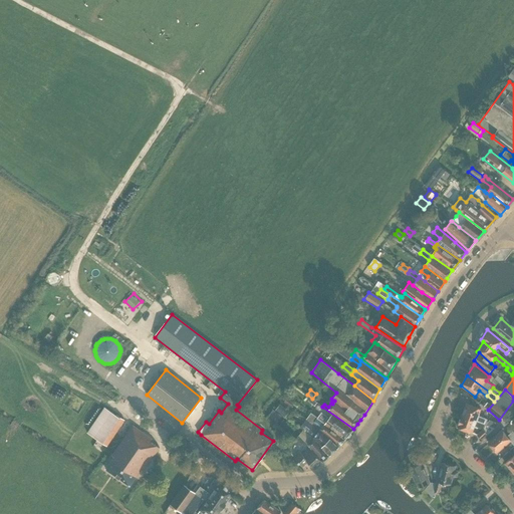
[(72,393),(65,404),(79,412),(85,401),(72,393)]
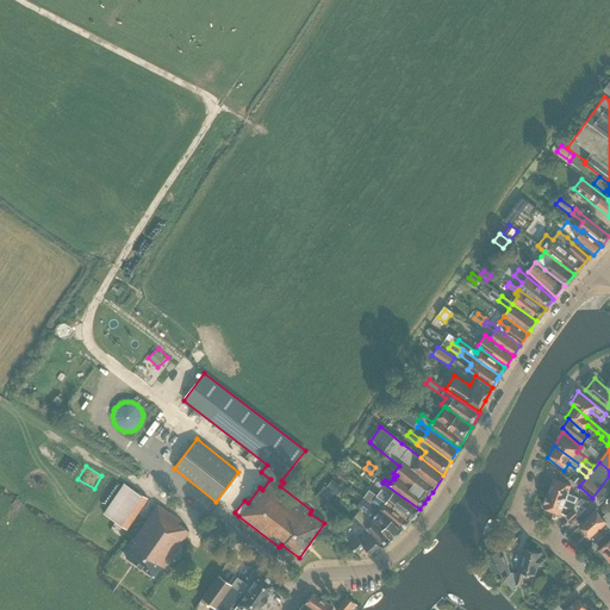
[(349,478),(341,472),(337,477),(346,483),(349,478)]
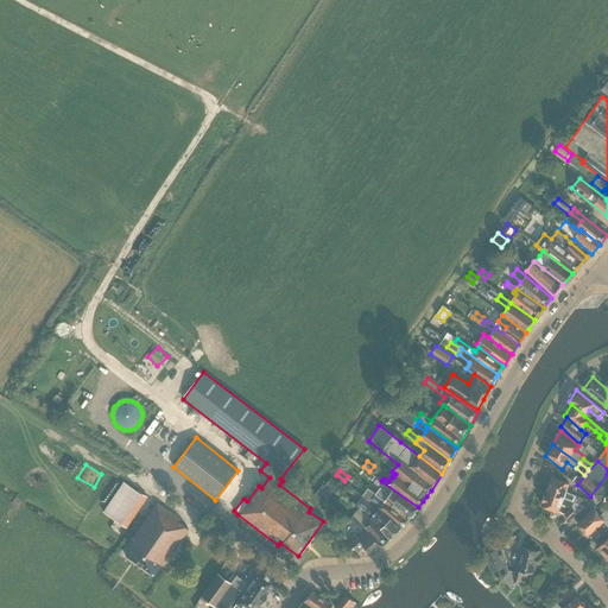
[(335,479),(330,475),(323,483),(330,488),(335,482),(333,481),(335,479)]
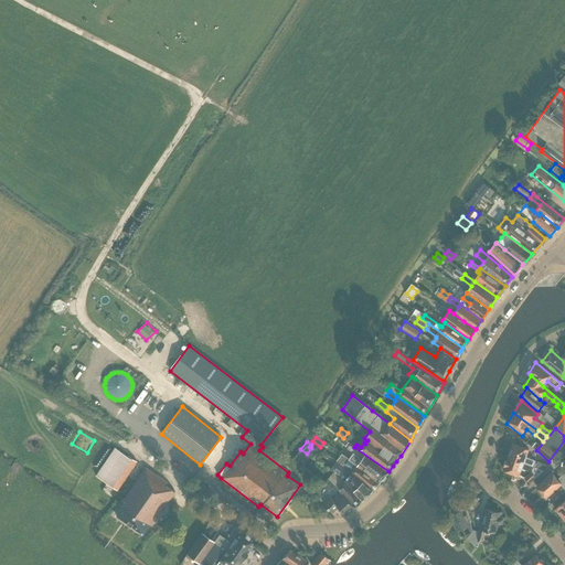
[(350,444),(347,448),(362,459),(358,466),(380,482),(388,471),(354,447),(350,444)]
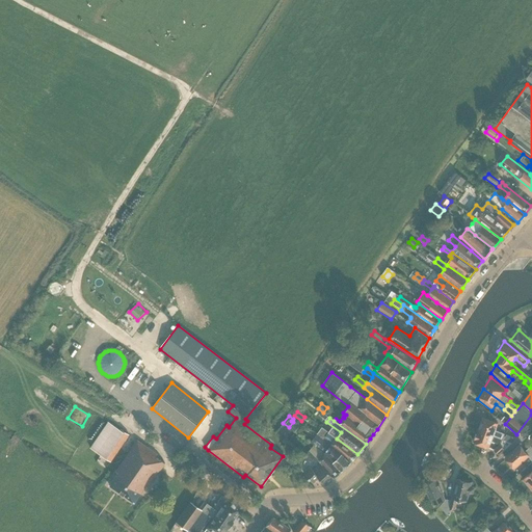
[(483,418),(479,430),(502,439),(504,434),(495,430),(498,423),(483,418)]
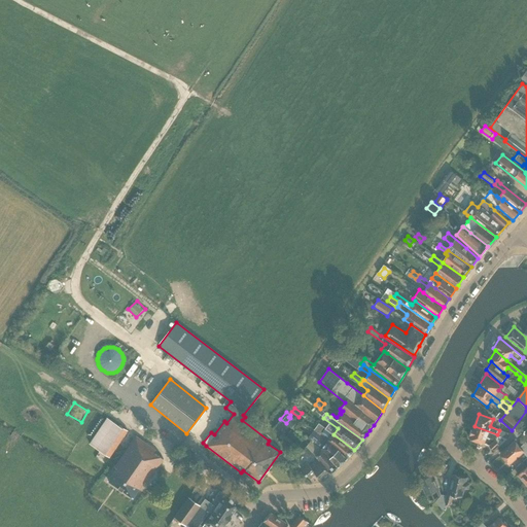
[(128,430),(112,420),(107,417),(89,444),(101,452),(109,457),(128,430)]
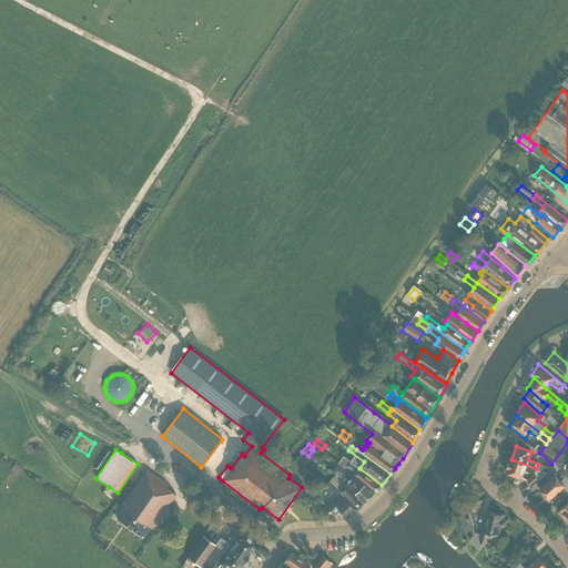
[(314,450),(310,456),(312,458),(315,460),(320,455),(314,450)]
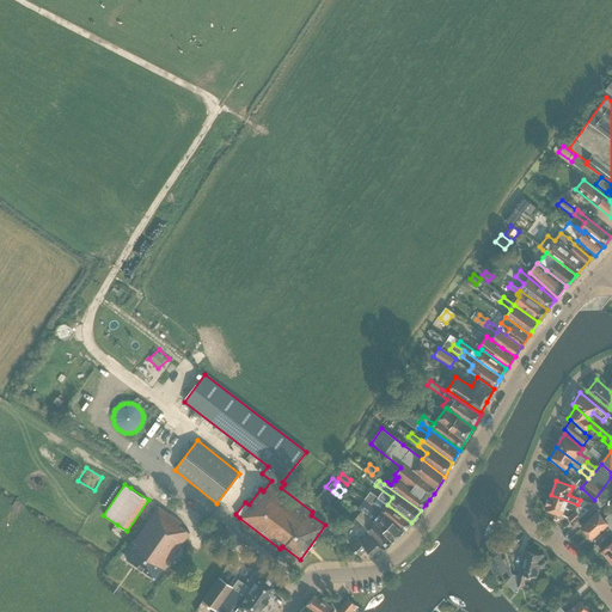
[(336,495),(325,488),(318,497),(329,506),(336,495)]
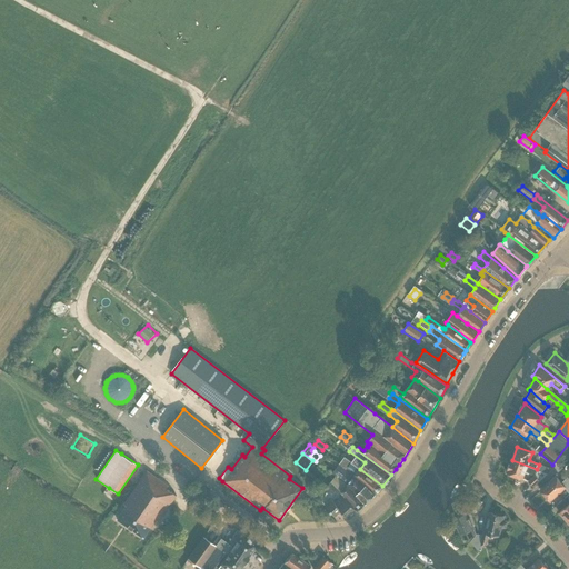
[(533,487),(538,482),(547,473),(537,470),(537,469),(512,460),(511,459),(507,471),(508,471),(507,473),(521,479),(525,472),(528,473),(529,472),(535,475),(528,481),(533,487)]
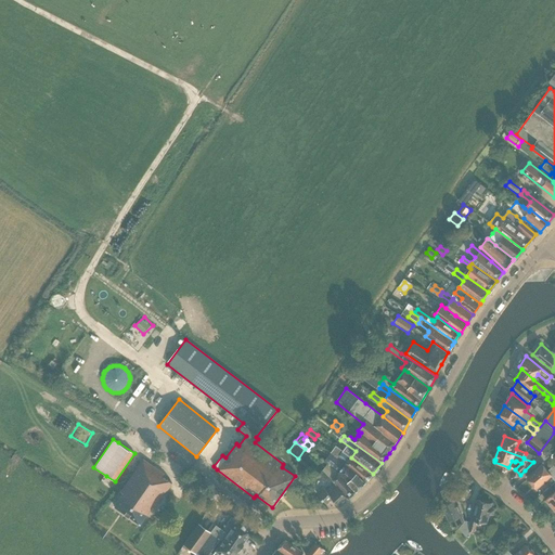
[(331,452),(324,461),(327,463),(330,465),(339,472),(357,491),(365,482),(346,464),(336,457),(334,455),(335,455),(331,452)]
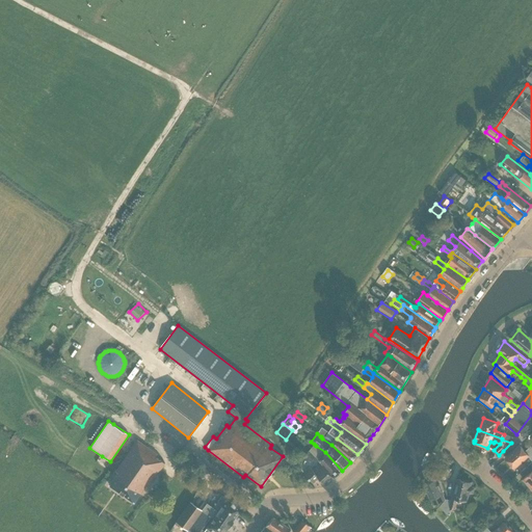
[(321,436),(320,436),(322,439),(331,445),(350,462),(357,454),(337,439),(336,439),(333,443),(330,441),(329,440),(322,434),(321,436)]
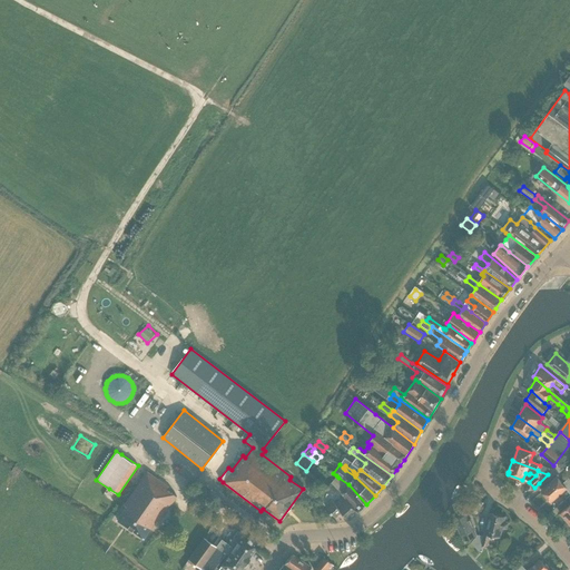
[(167,490),(168,489),(168,487),(147,472),(124,505),(126,507),(117,520),(144,539),(156,521),(158,522),(176,497),(167,490)]
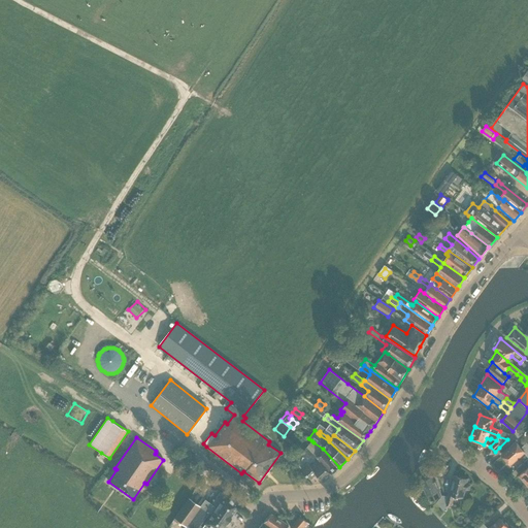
[(314,442),(310,447),(316,451),(317,450),(320,452),(316,457),(319,460),(331,474),(339,467),(323,449),(314,442)]
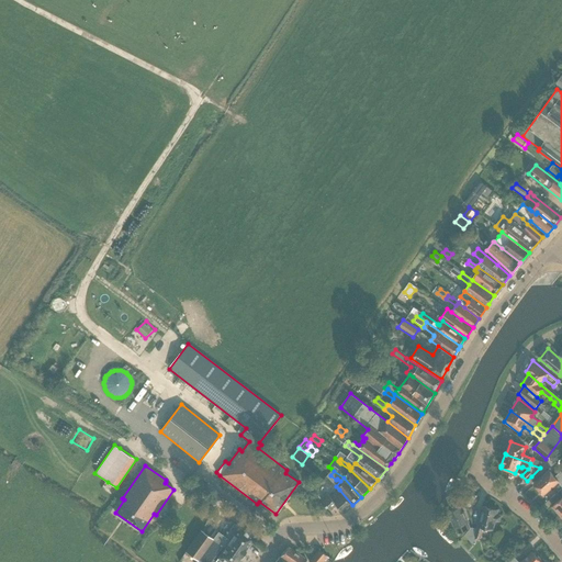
[(561,486),(561,473),(561,472),(554,478),(550,471),(534,484),(542,495),(558,482),(561,486)]
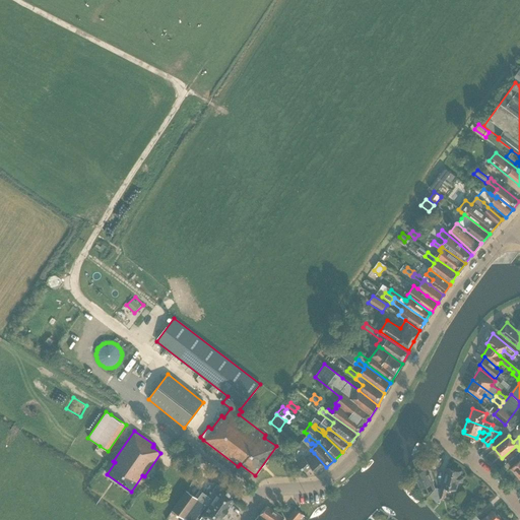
[(308,447),(302,441),(295,448),(298,451),(301,448),(304,451),(308,447)]
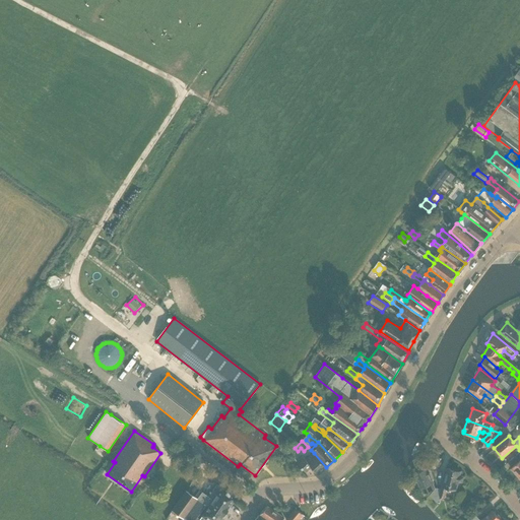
[(302,457),(297,462),(306,472),(311,467),(318,475),(326,467),(314,453),(305,460),(302,457)]
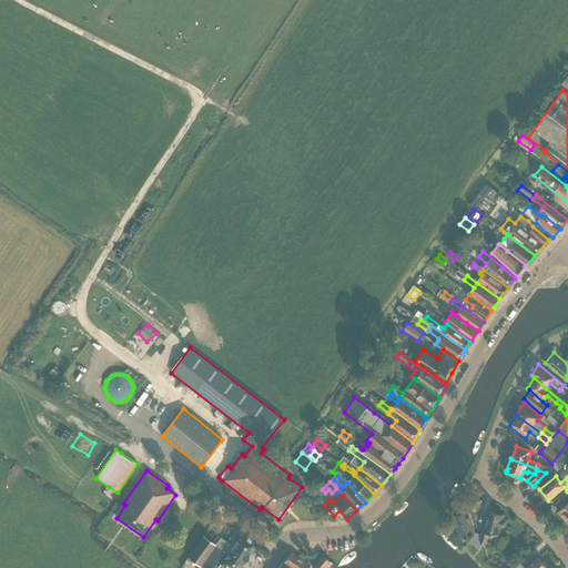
[(482,501),(476,497),(469,507),(475,511),(482,501)]
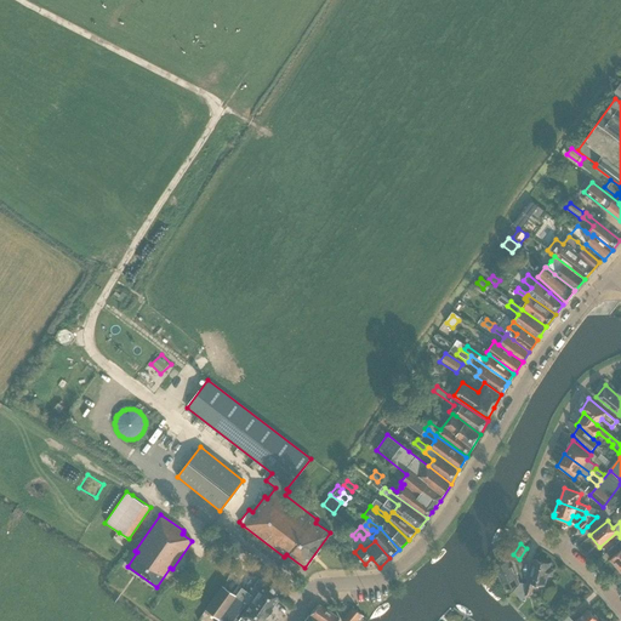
[(620,550),(609,560),(619,570),(620,567),(620,550)]
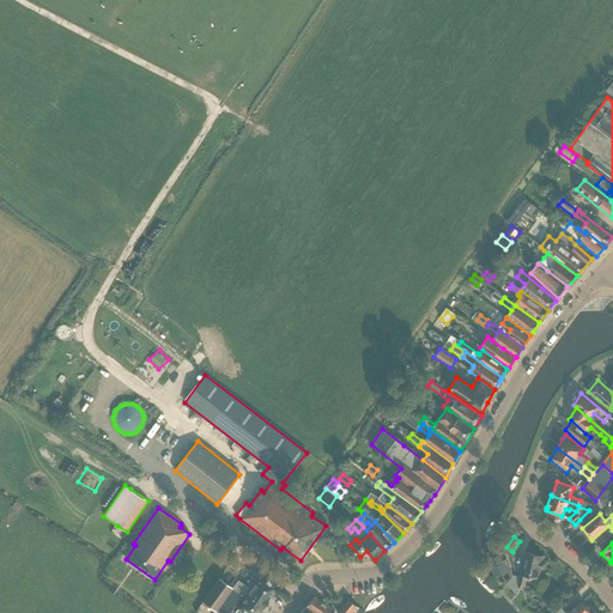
[(489,558),(497,576),(498,582),(513,576),(505,558),(504,559),(501,552),(489,558)]
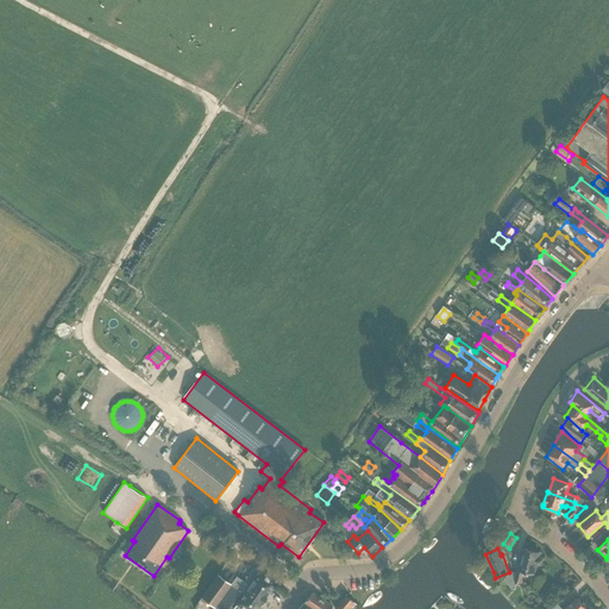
[(541,566),(544,558),(538,557),(539,553),(525,550),(520,567),(519,569),(518,573),(510,572),(503,581),(513,591),(516,582),(521,583),(523,576),(525,576),(525,572),(534,573),(537,565),(541,566)]
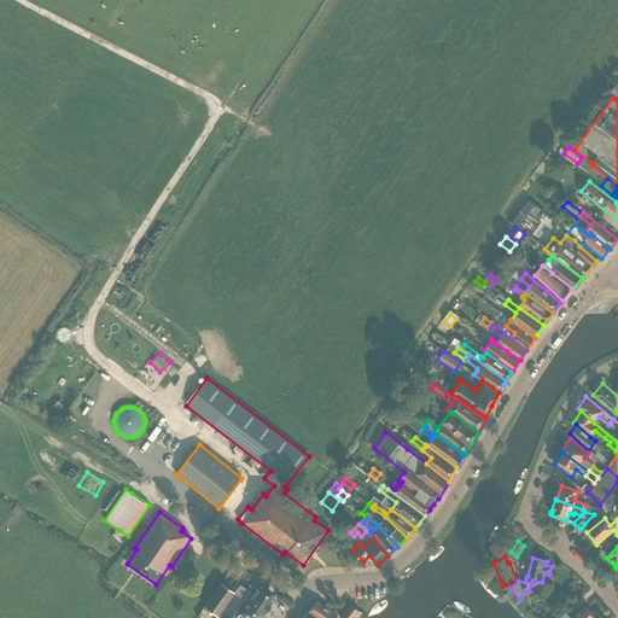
[(261,617),(263,614),(280,592),(257,576),(248,590),(239,584),(234,593),(221,583),(204,607),(209,610),(217,617),(216,617),(231,617),(244,600),(248,602),(235,617),(261,617)]
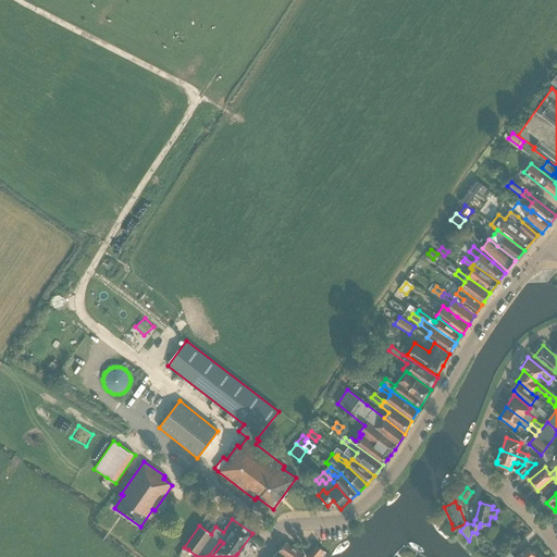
[(285,542),(276,552),(285,556),(301,556),(304,555),(285,542)]
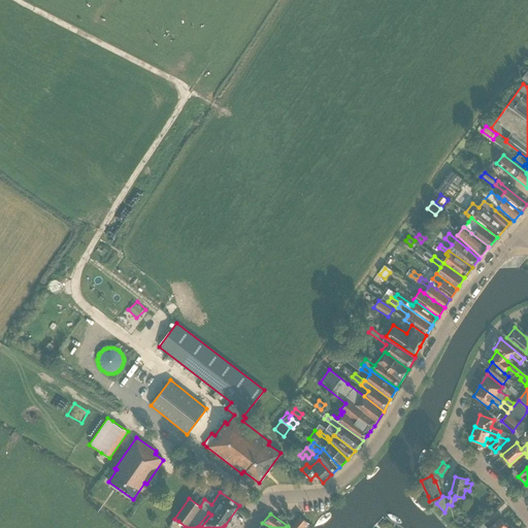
[(308,523),(299,516),(291,527),(300,527),(302,526),(304,527),(308,523)]
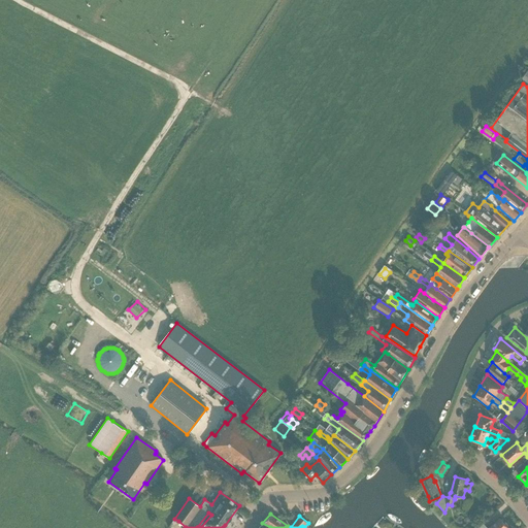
[(507,527),(508,526),(505,523),(504,524),(500,519),(489,527),(484,527),(482,525),(477,527),(507,527)]
